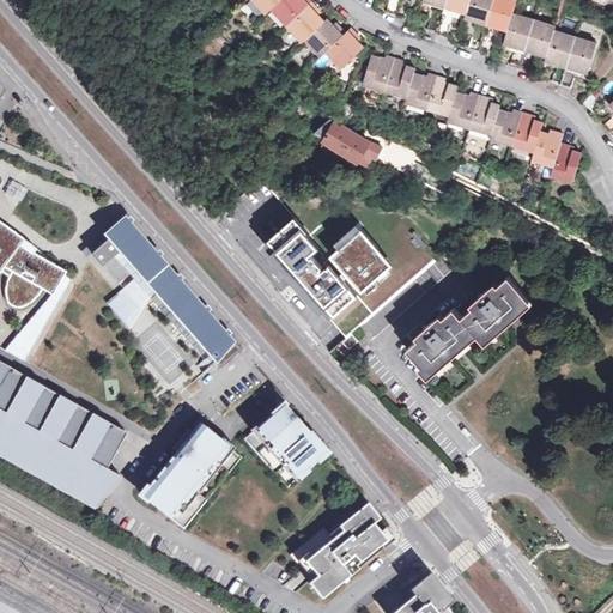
[(259,0),(269,11),(274,6),(281,0),(259,0)]
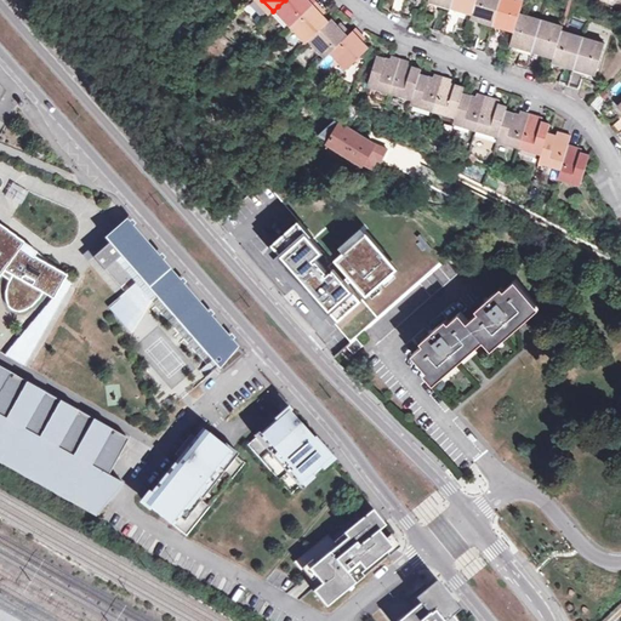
[(295,23),(318,0),(285,0),(278,6),(295,23)]
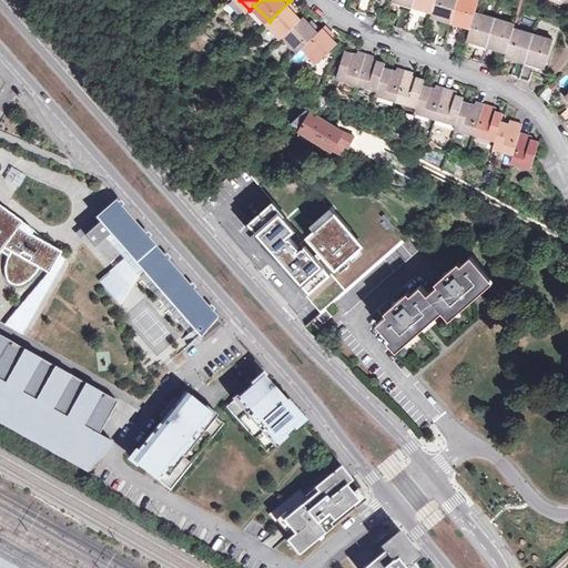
[(286,34),(304,19),(297,12),(295,9),(297,7),(291,0),(270,21),(284,37),(286,34)]
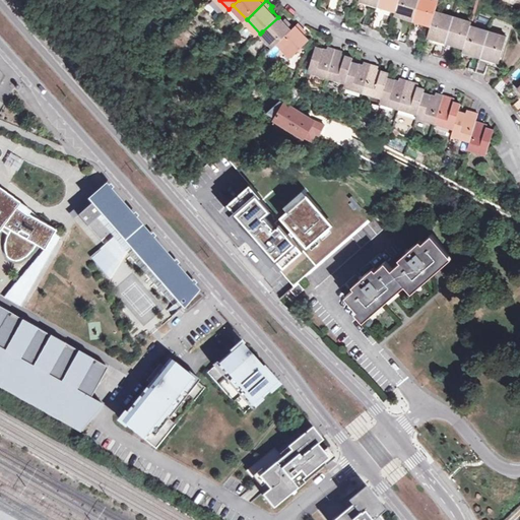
[(338,13),(341,0),(334,0),(331,11),(338,13)]
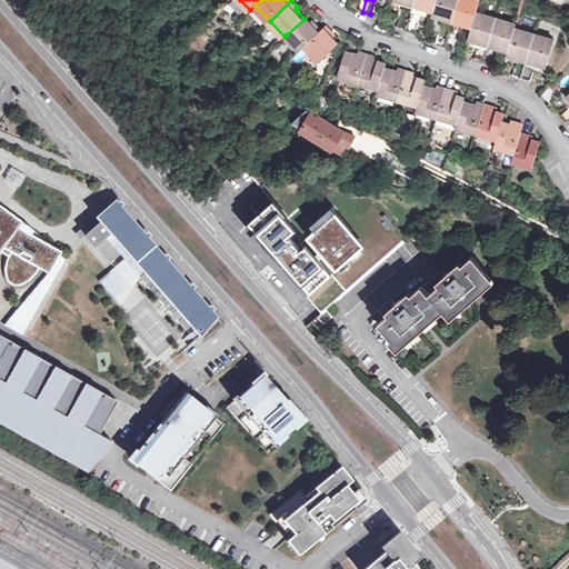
[(373,0),(370,15),(379,18),(383,0),(373,0)]
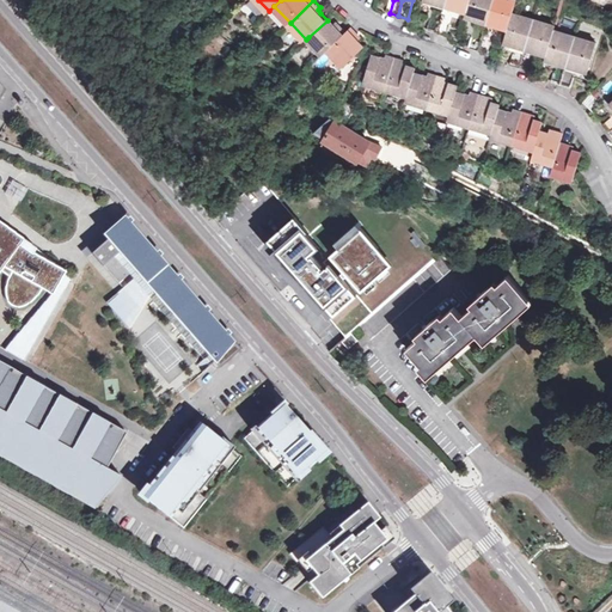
[(448,0),(447,5),(469,12),(472,0),(448,0)]
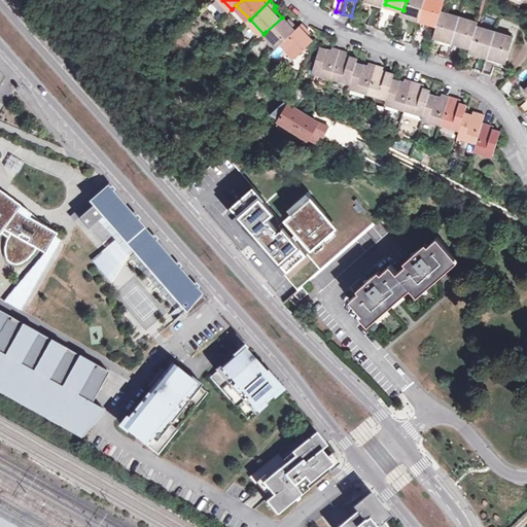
[(421,19),(427,0),(407,0),(403,10),(402,13),(421,19)]
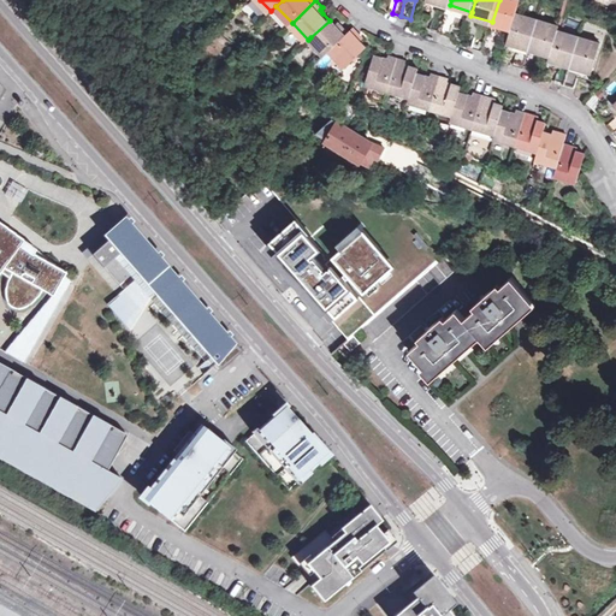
[(499,0),(492,22),(514,29),(519,13),(522,0),(520,0),(499,0)]
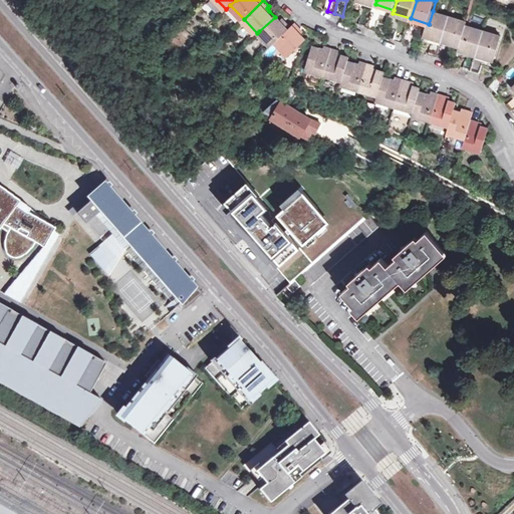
[(361,25),(368,28),(373,11),(366,9),(361,25)]
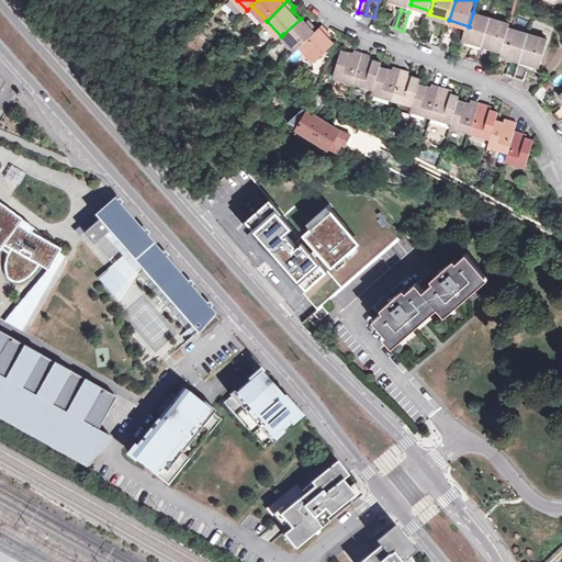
[(418,15),(408,12),(403,31),(412,33),(418,15)]
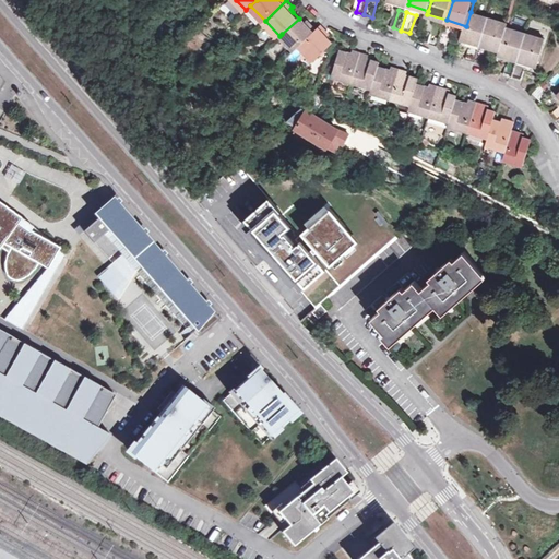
[(476,61),(490,18),(471,12),(466,26),(463,37),(474,40),(468,58),(476,61)]
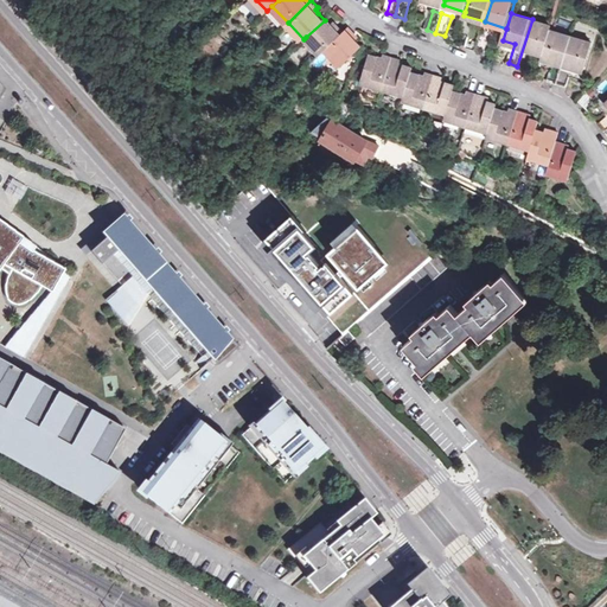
[(327,49),(345,31),(339,25),(337,27),(333,24),(327,18),(325,20),(306,37),(323,53),(327,49)]
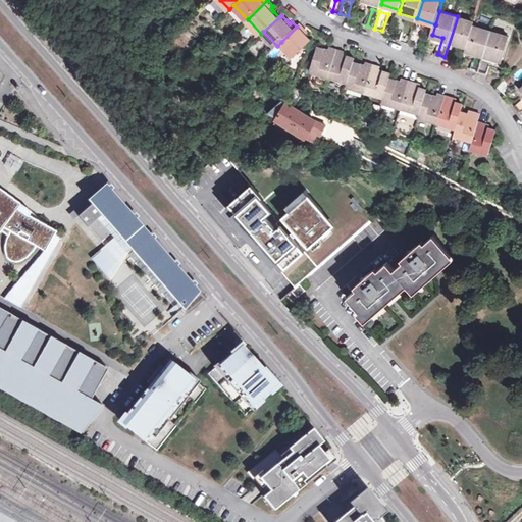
[(459,43),(468,46),(474,25),(475,21),(458,16),(445,57),(453,59),(459,43)]
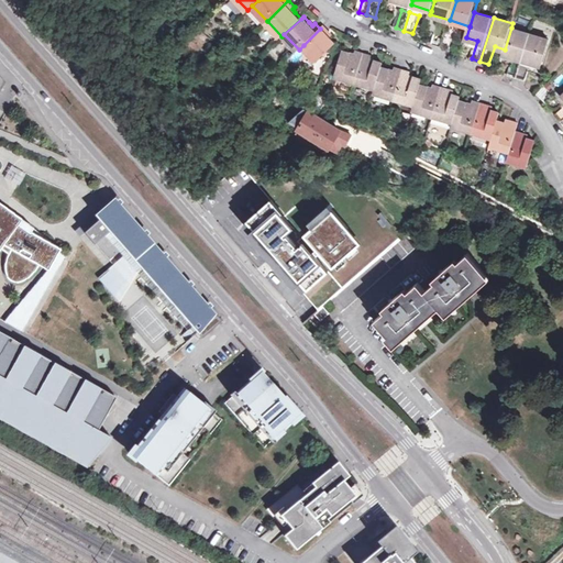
[(320,29),(304,45),(317,61),(337,42),(331,37),(328,33),(331,31),(324,25),(320,29)]
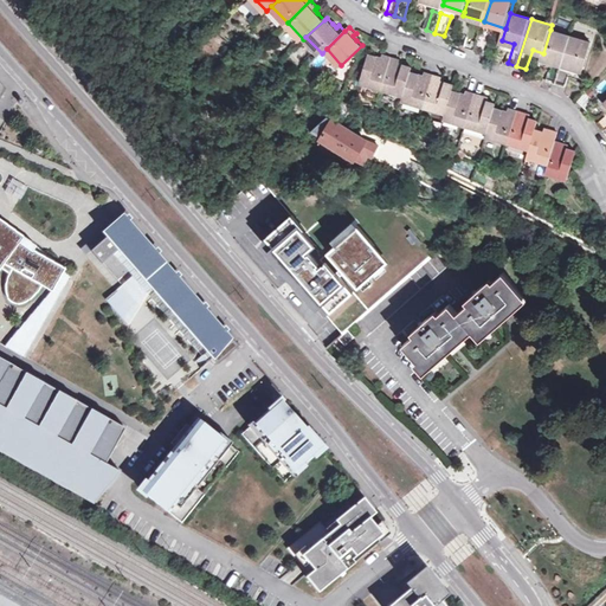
[(476,50),(482,31),(472,28),(466,47),(476,50)]
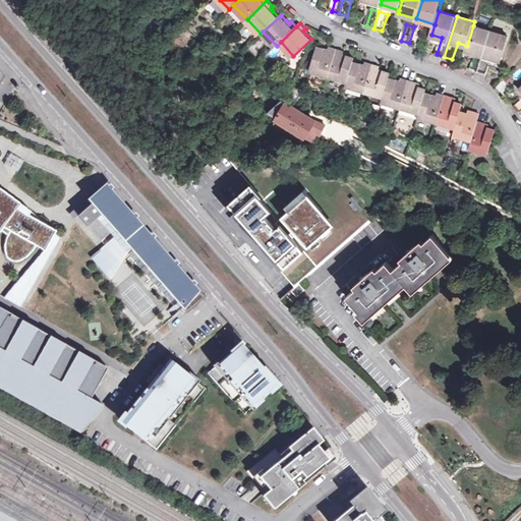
[(478,71),(491,32),(473,25),(467,46),(466,49),(476,52),(471,69),(478,71)]
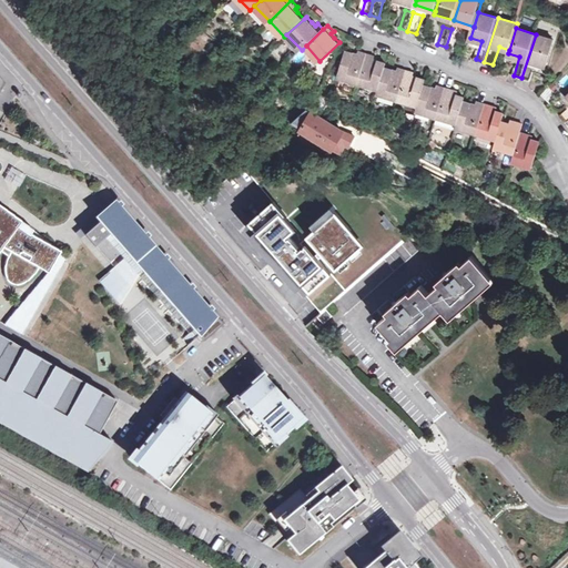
[(452,29),(446,47),(454,50),(459,32),(452,29)]
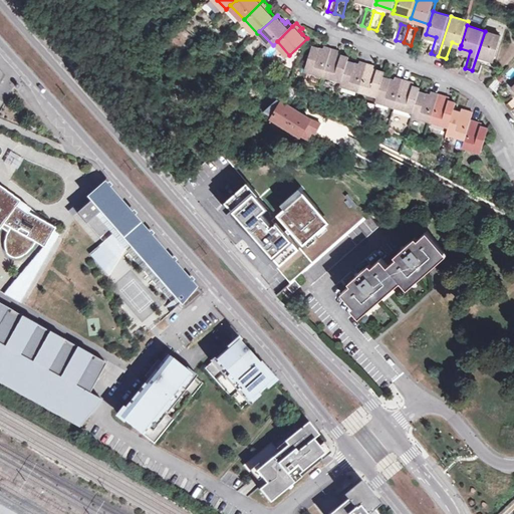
[(502,36),(485,31),(472,70),(481,73),(487,56),(495,58),(502,36)]
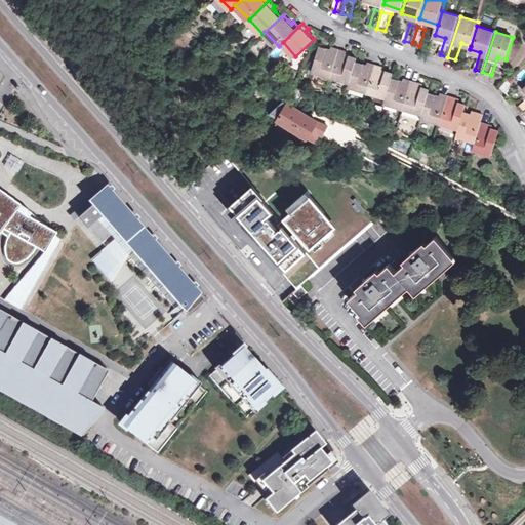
[(315,70),(333,75),(341,48),(332,46),(331,49),(322,46),(315,70)]
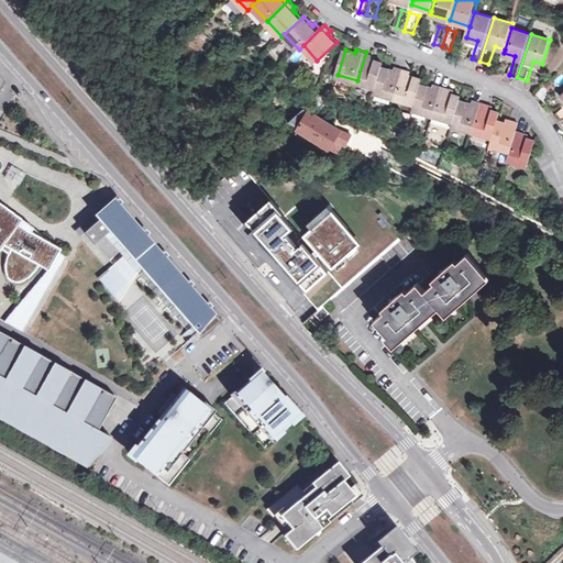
[(357,80),(377,87),(384,65),(385,62),(373,57),(374,55),(366,52),(357,80)]
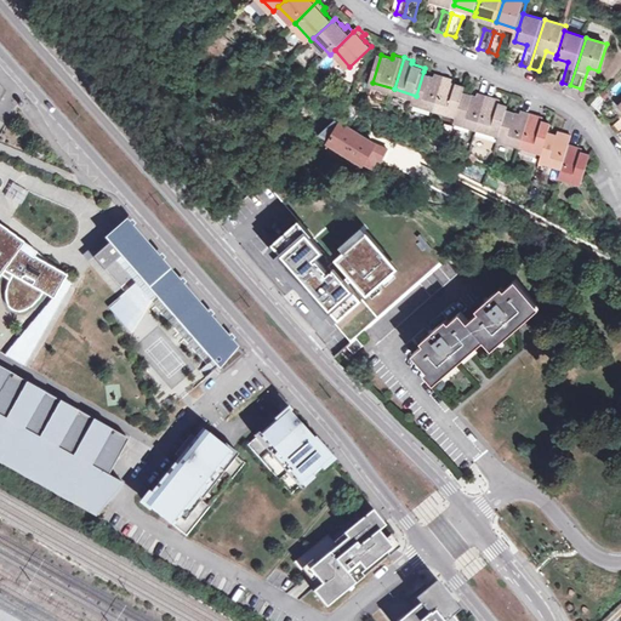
[(437,107),(446,75),(438,73),(437,77),(423,72),(416,96),(415,100),(437,107)]
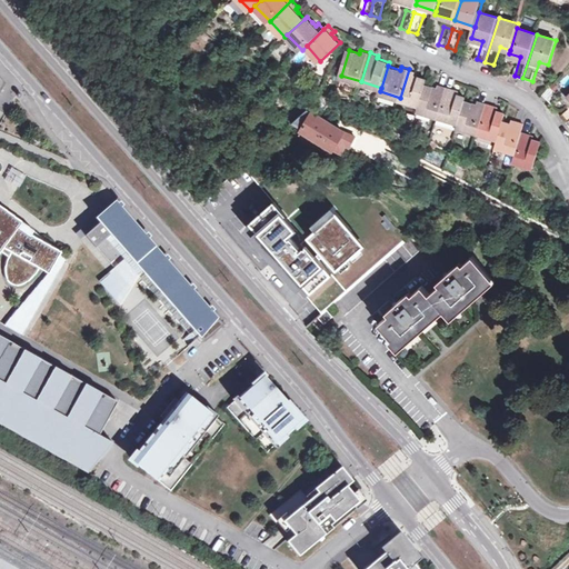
[(400,98),(421,105),(427,83),(429,79),(416,75),(418,71),(409,69),(400,98)]
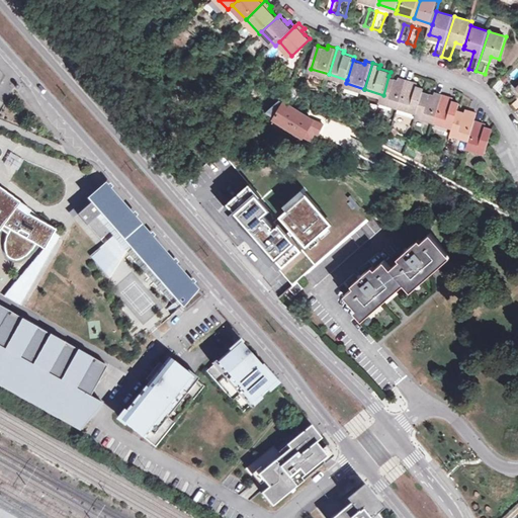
[(389,76),(383,95),(382,99),(401,105),(409,78),(402,76),(401,80),(389,76)]
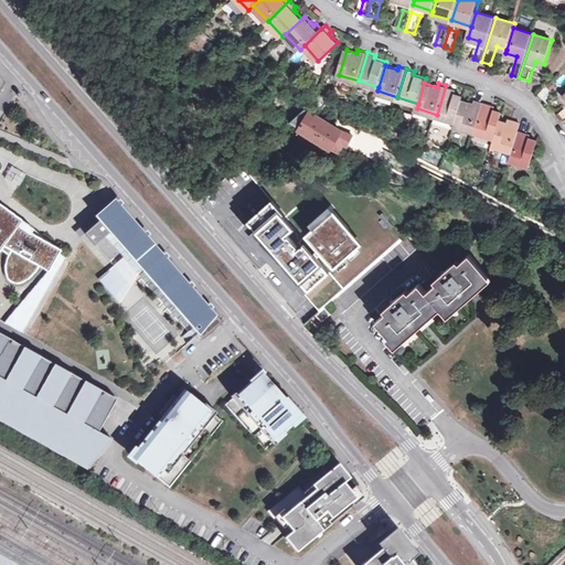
[(437,115),(457,121),(464,98),(465,95),(457,93),(452,92),(454,88),(446,85),(437,115)]
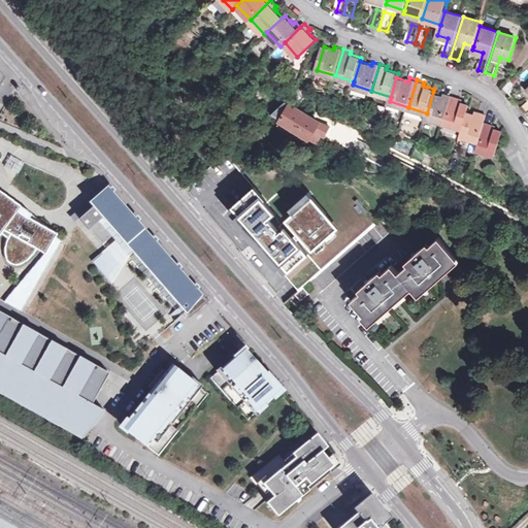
[(513,96),(522,89),(515,79),(505,88),(513,96)]
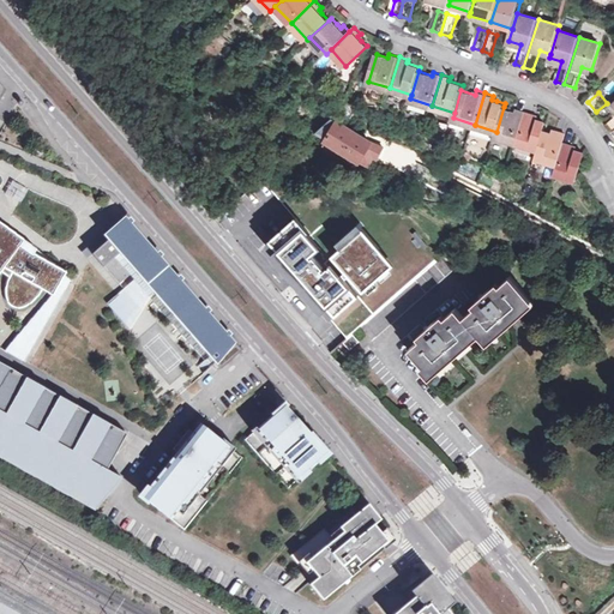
[(517,142),(527,110),(518,108),(517,112),(504,107),(497,132),(495,136),(517,142)]
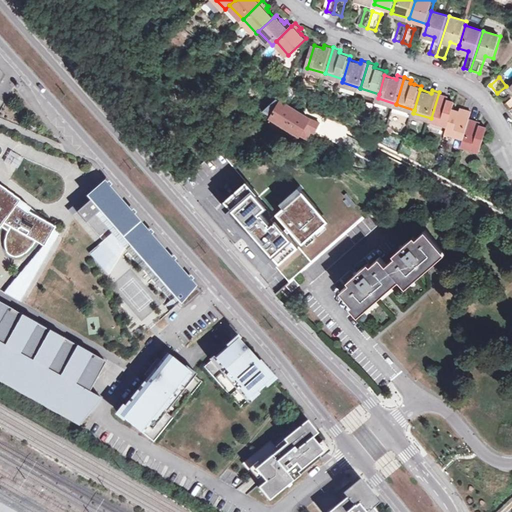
[(431,118),(450,124),(455,107),(457,101),(449,99),(445,97),(446,94),(439,92),(431,118)]
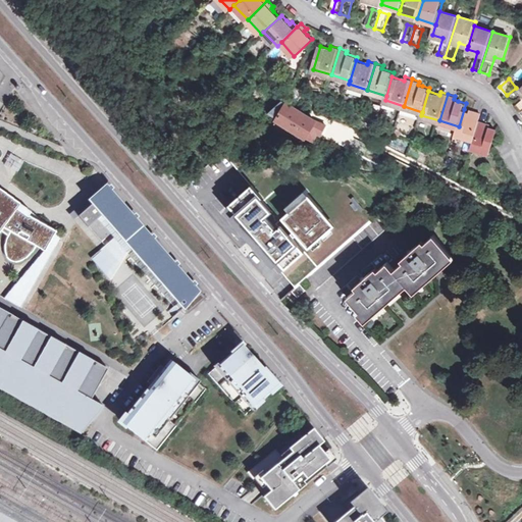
[(305,139),(307,136),(316,119),(291,103),(283,99),(276,106),(284,111),(280,117),(277,122),(305,139)]
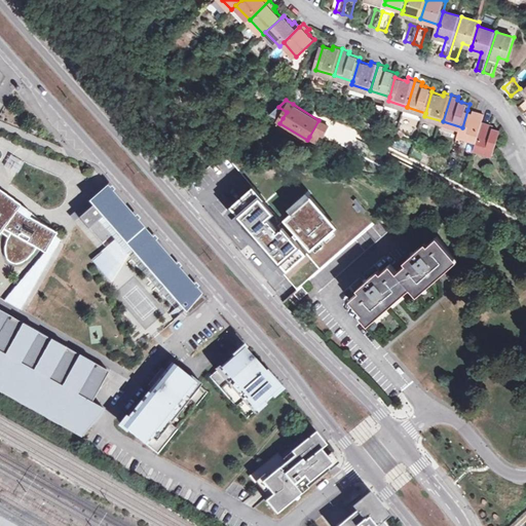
[(272,112),(283,118),(287,112),(278,107),(272,112)]
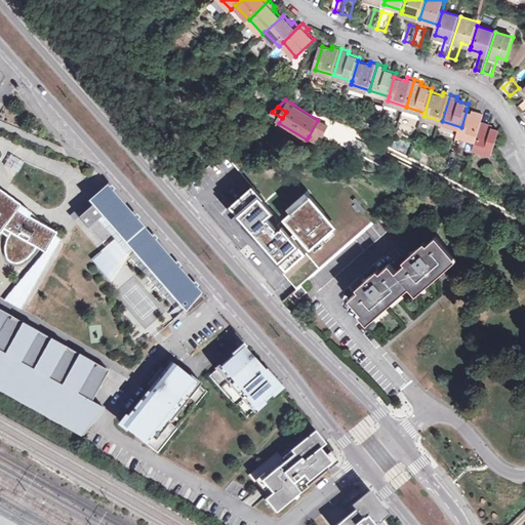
[(467,110),(461,127),(458,134),(477,140),(483,119),(485,113),(479,110),(477,114),(475,113),(467,110)]
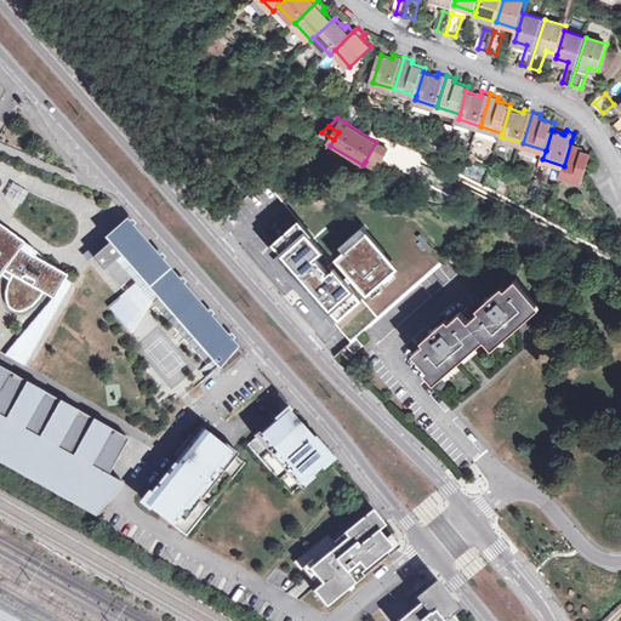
[(571,141),(564,166),(562,175),(584,182),(592,153),(579,148),(580,143),(571,141)]
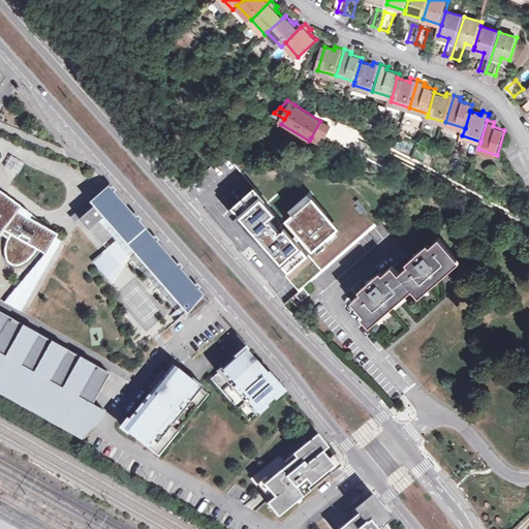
[(320,121),(311,137),(316,141),(321,133),(322,134),(328,124),(320,121)]
